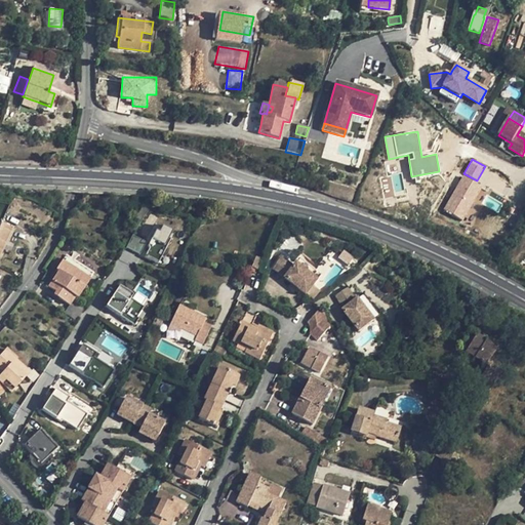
[(462,220),(483,186),(463,174),(443,209),(462,220)]
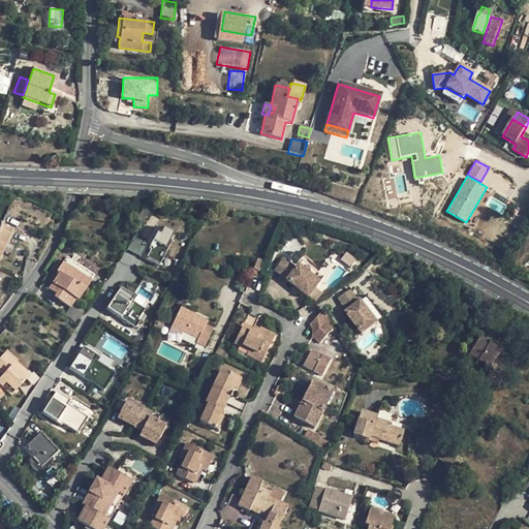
[(142,224),(153,206),(148,203),(135,221),(142,224)]
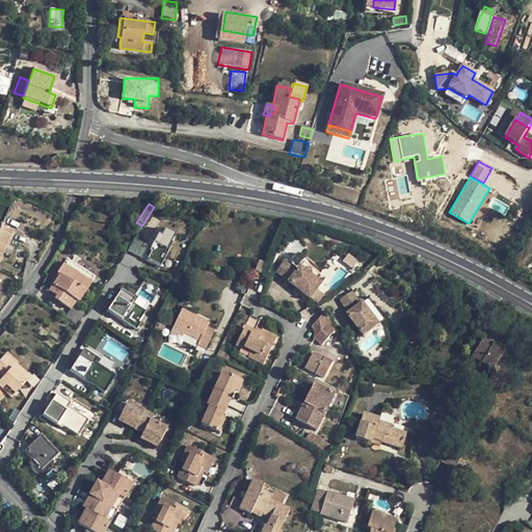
[(134,238),(128,253),(161,266),(175,232),(162,225),(154,245),(134,238)]
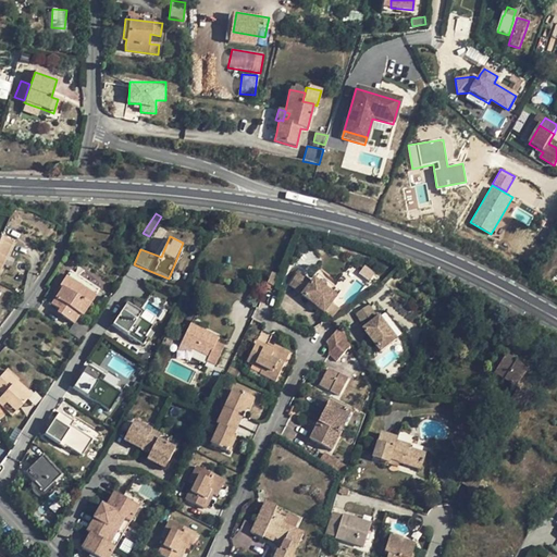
[(0,238),(0,271),(13,243),(1,237),(0,238)]
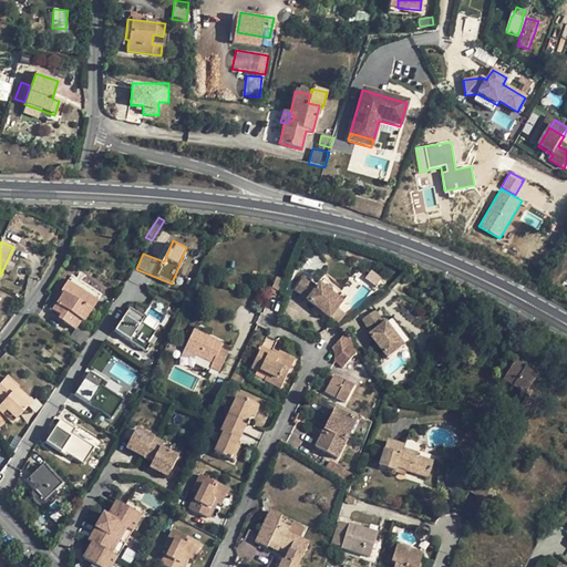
[(61,292),(62,294),(52,310),(60,316),(58,319),(74,329),(75,328),(81,321),(83,322),(90,311),(85,308),(91,299),(96,301),(101,295),(72,276),(61,292)]
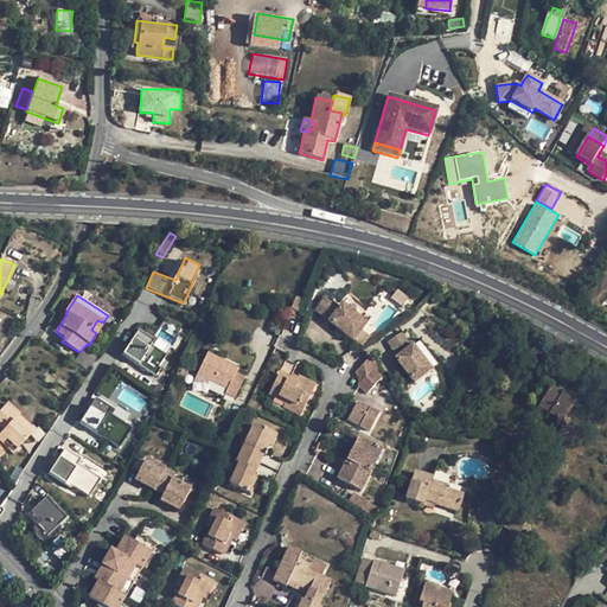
[(302,301),(295,298),(291,310),(298,313),(302,301)]
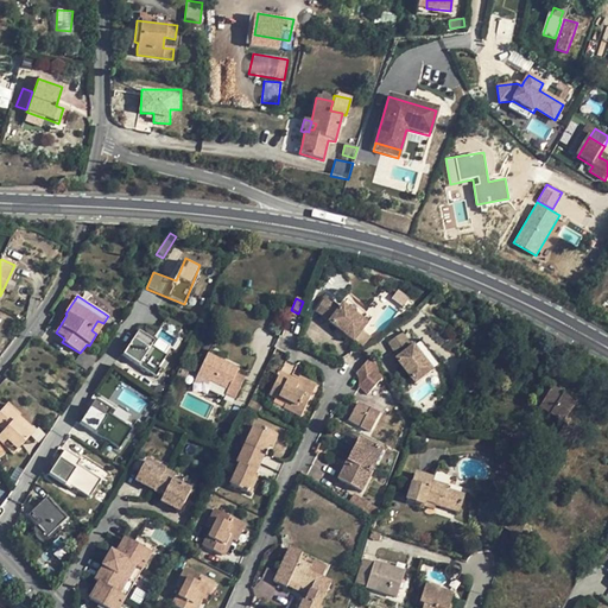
[(325,298),(316,312),(330,322),(329,323),(354,342),(367,324),(343,305),(340,309),(325,298)]
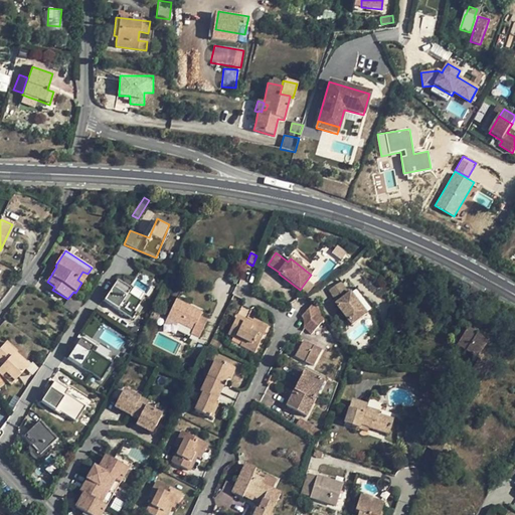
[(88,274),(82,272),(77,280),(81,283),(88,274)]
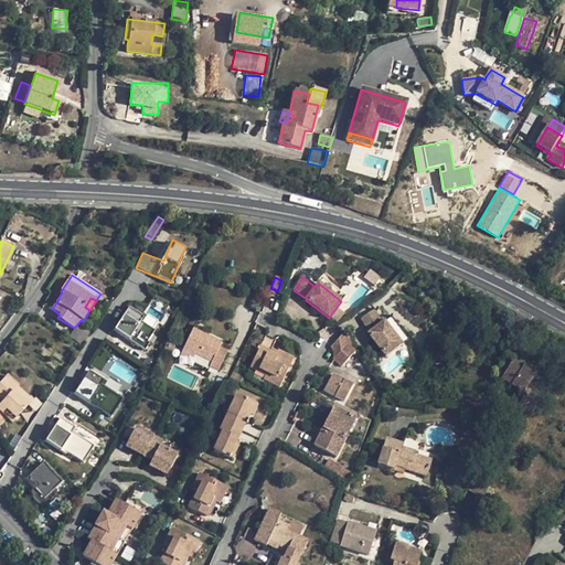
[(152,327),(125,308),(110,330),(144,351),(148,344),(142,341),(152,327)]
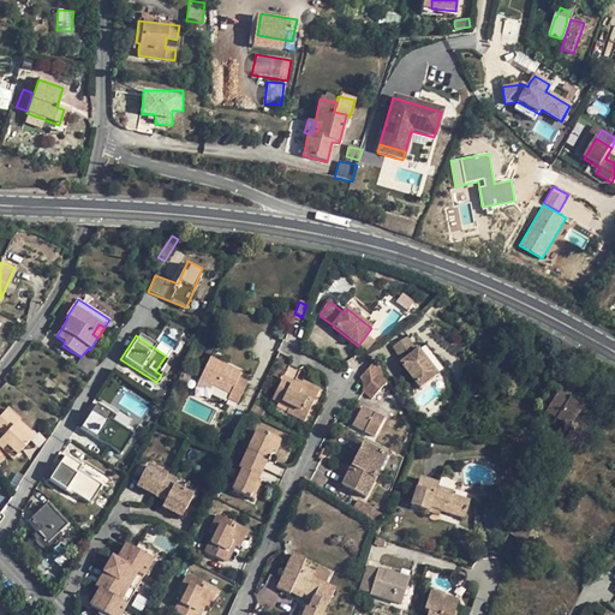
[(416,352),(407,338),(393,347),(402,363),(400,364),(421,389),(437,375),(418,351),(416,352)]
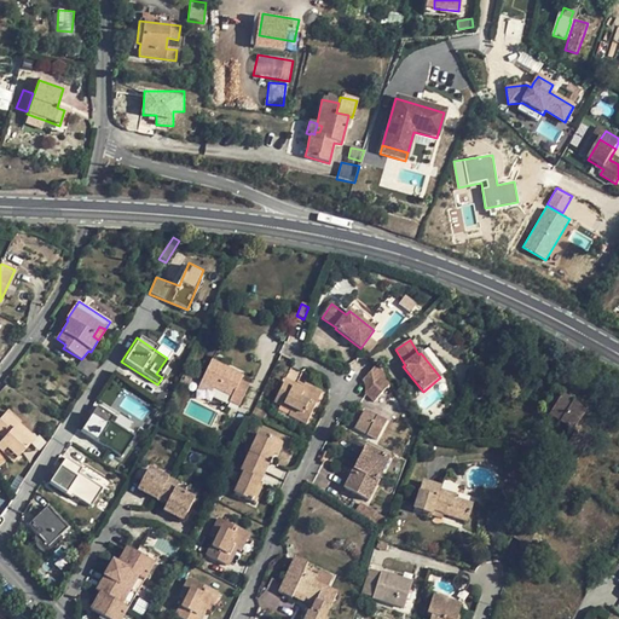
[(210,351),(204,363),(209,365),(212,360),(213,362),(217,353),(210,351)]
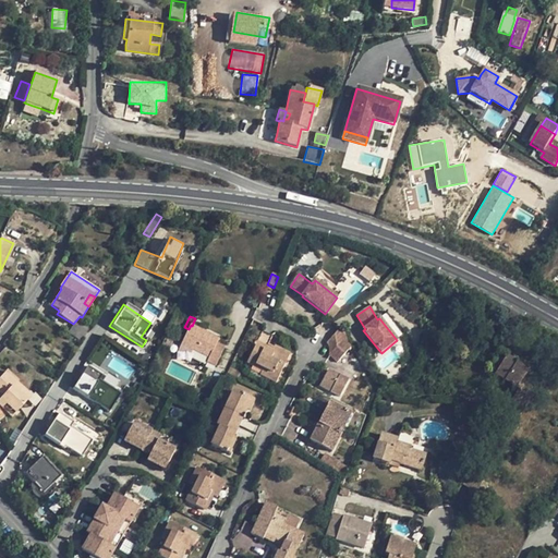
[(74,323),(73,324),(68,332),(82,342),(88,332),(81,327),(81,326),(74,323)]
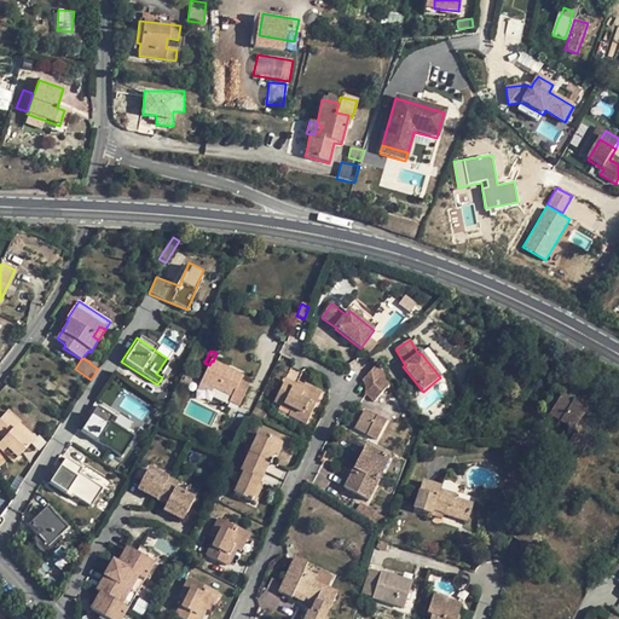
[(90,362),(90,363),(98,369),(102,364),(92,358),(90,362)]
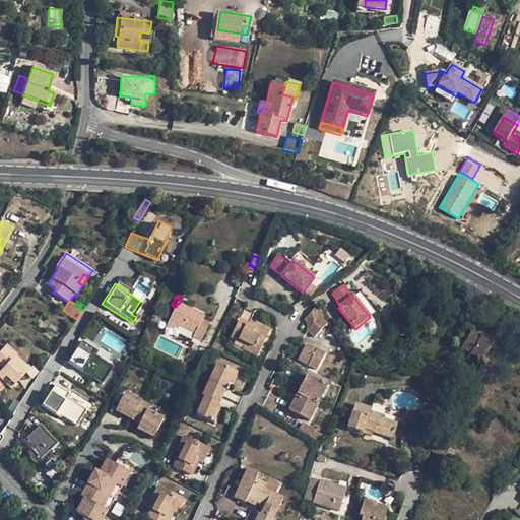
[(195,333),(193,337),(201,341),(209,324),(202,321),(204,316),(179,304),(178,303),(176,307),(169,321),(180,326),(195,333)]
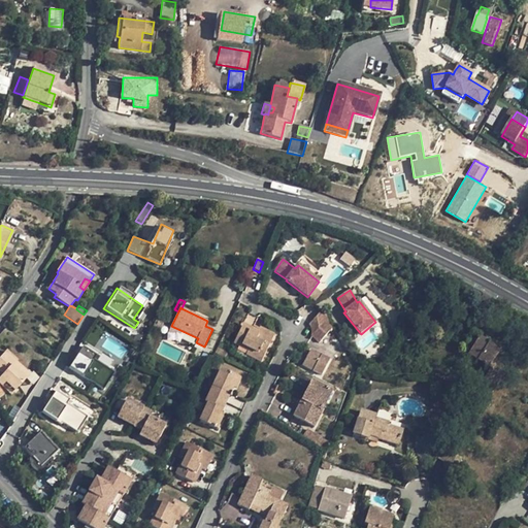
[(311,336),(319,343),(332,328),(329,325),(324,308),(309,325),(310,327),(311,329),(311,331),(311,332),(311,334),(311,336)]
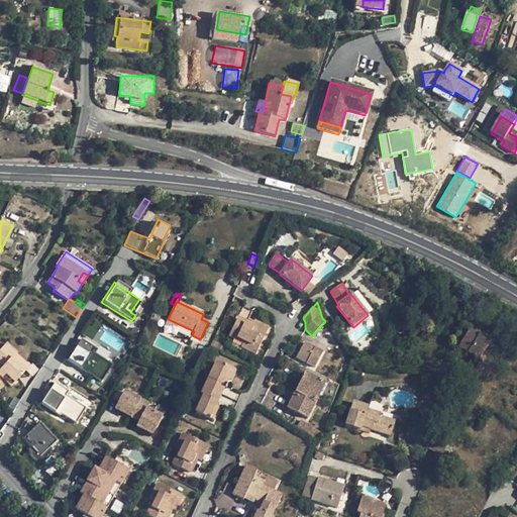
[(179,324),(168,319),(165,327),(175,332),(179,324)]
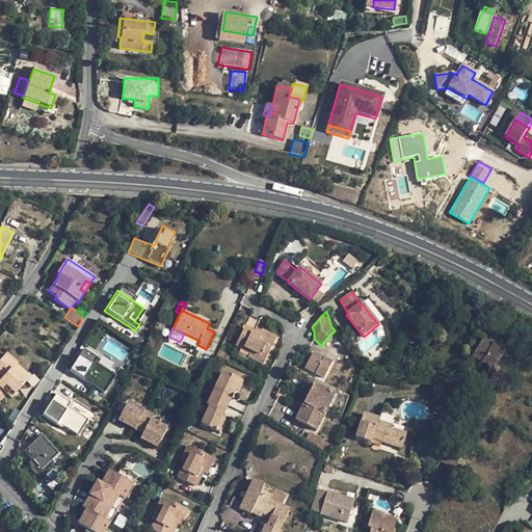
[(236,346),(243,350),(244,348),(251,351),(250,353),(248,357),(263,365),(276,338),(261,330),(258,337),(244,329),(236,346)]
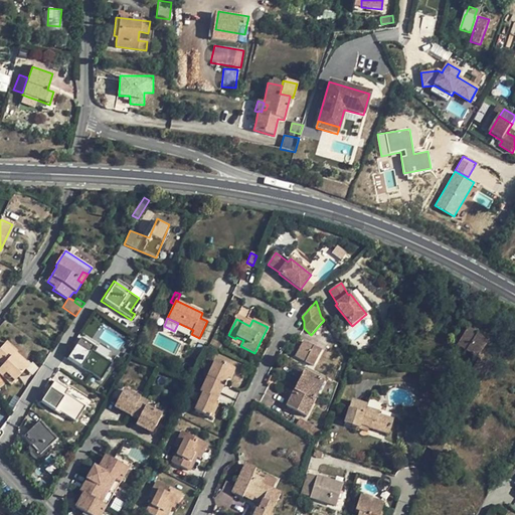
[(494,358),(500,349),(478,334),(477,334),(470,330),(459,346),(480,361),(472,373),(483,380),(497,360),(494,358)]
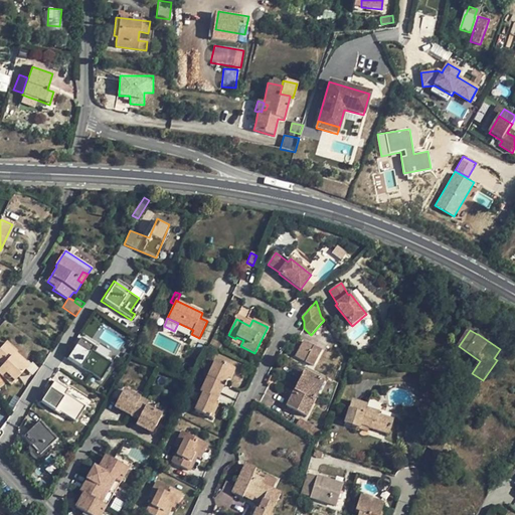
[(222,344),(212,339),(209,344),(219,349),(222,344)]
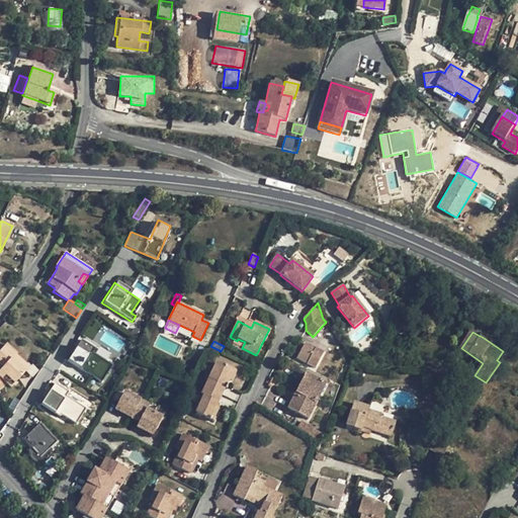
[(93,350),(78,342),(67,360),(100,380),(108,366),(90,355),(93,350)]
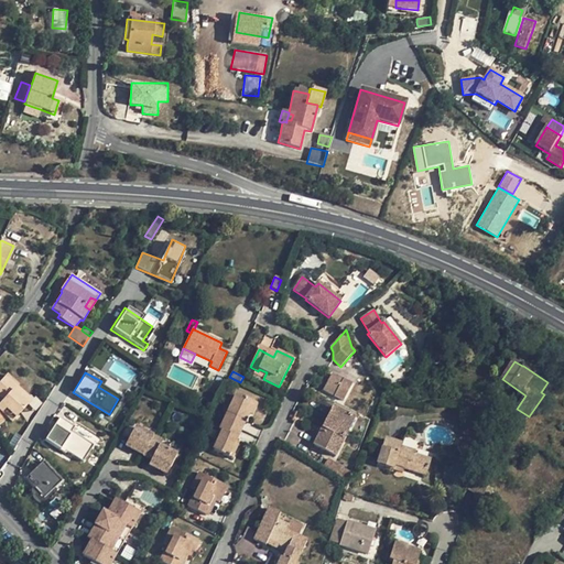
[(351,384),(333,373),(324,390),(344,401),(351,384)]
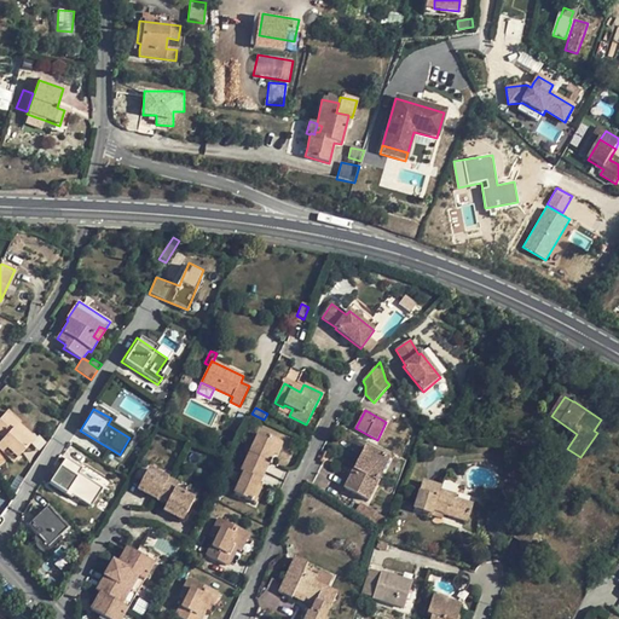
[(6,412),(0,418),(0,435),(1,437),(3,439),(0,441),(0,451),(6,457),(12,463),(29,445),(13,429),(18,426),(19,423),(6,412)]
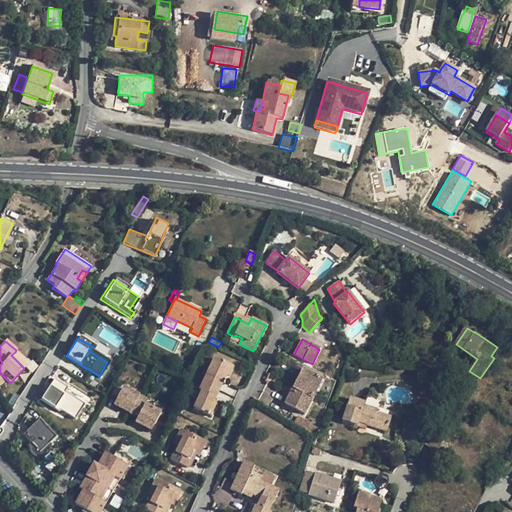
[(28,364),(15,352),(11,355),(24,368),(28,364)]
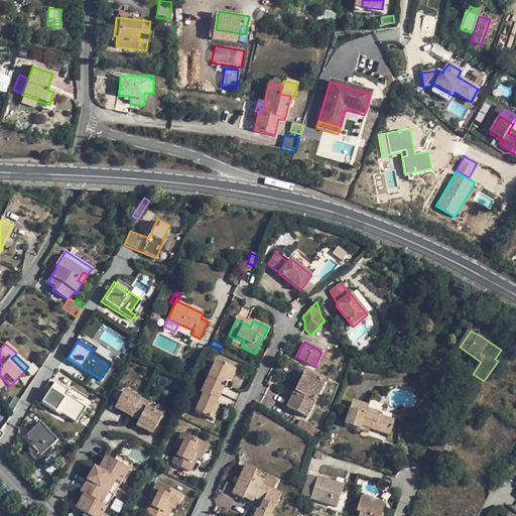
[(216,362),(205,386),(221,394),(233,370),(216,362)]
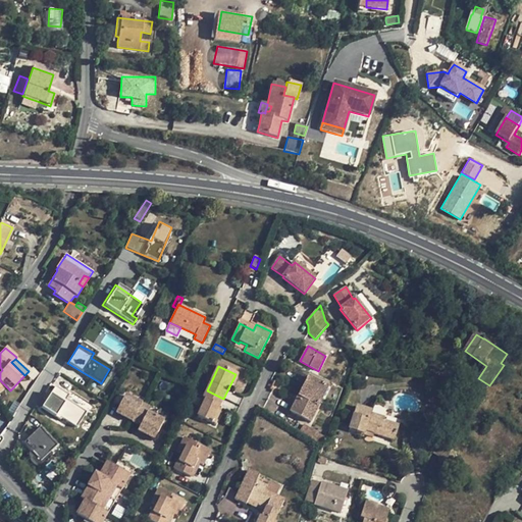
[(309,378),(291,412),(310,422),(328,387),(309,378)]
